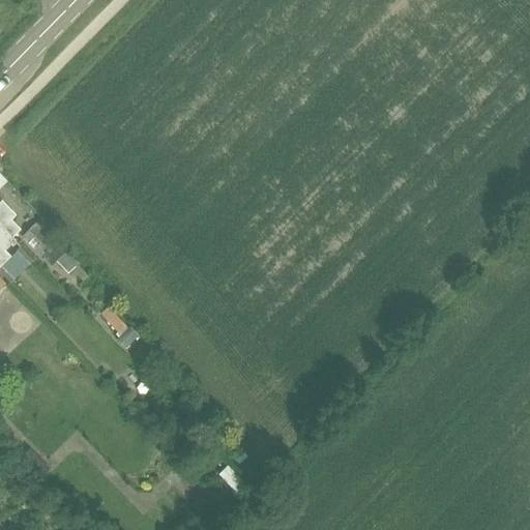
[(0,173),(0,225),(15,240),(16,239),(12,237),(20,230),(11,221),(16,215),(0,200),(0,199),(1,198),(0,196),(0,189),(8,182),(0,173)]
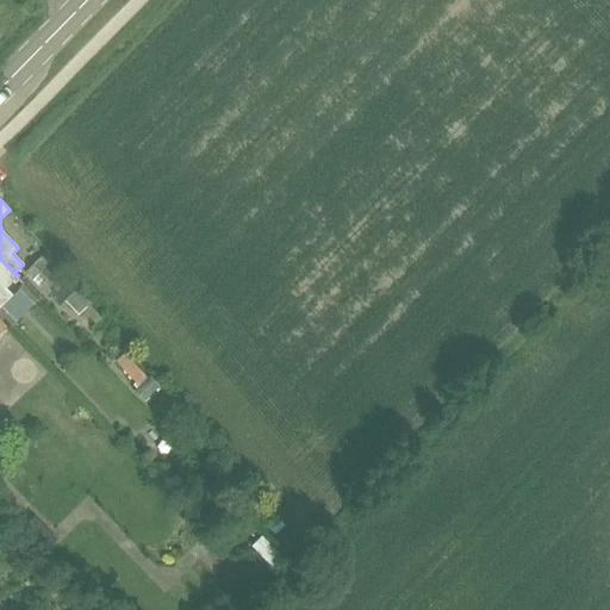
[(39,259),(25,273),(45,293),(47,291),(61,304),(73,292),(56,275),(63,267),(48,250),(39,259)]
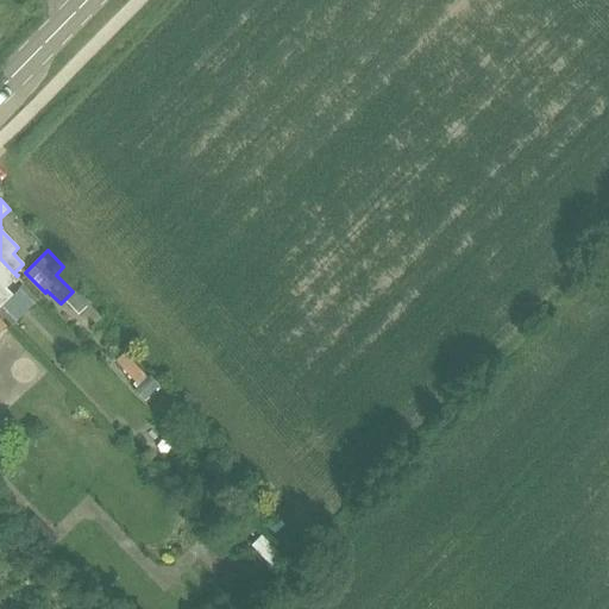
[(6,288),(17,276),(0,258),(0,305),(12,294),(6,288)]
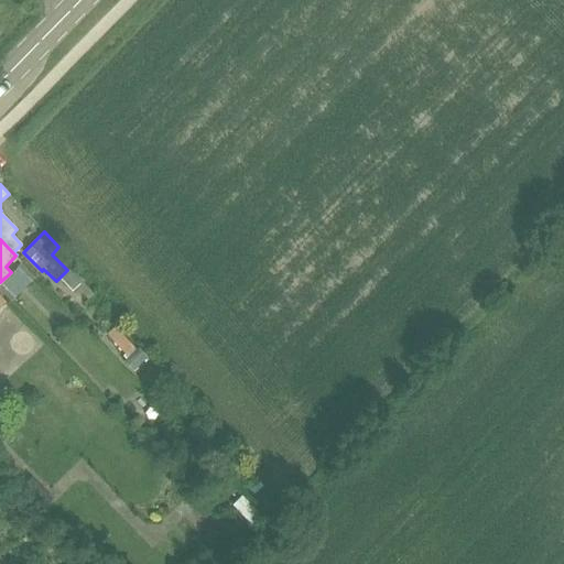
[(136,349),(116,326),(108,334),(126,354),(123,356),(127,359),(125,361),(132,370),(147,358),(138,347),(136,349)]
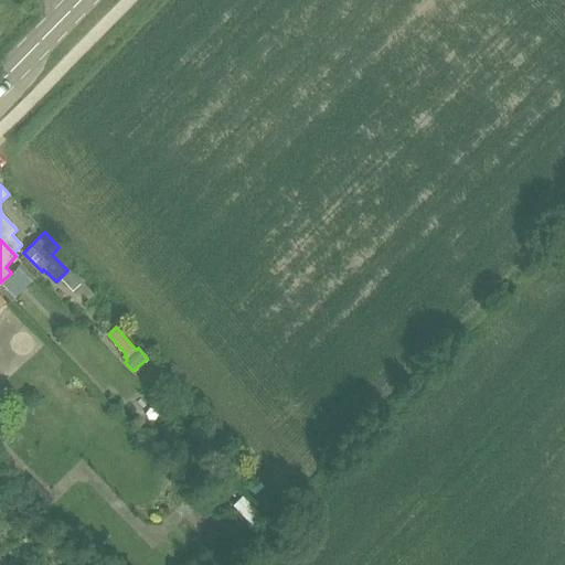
[(242,498),(233,507),(252,525),(260,518),(242,498)]
